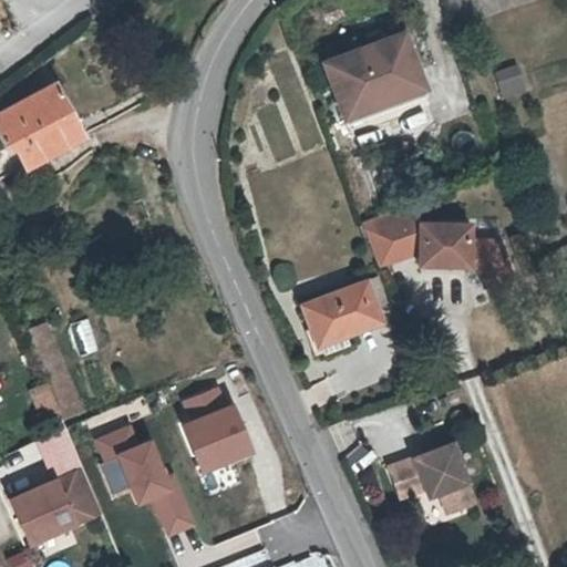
[(415,70),(401,32),(321,61),(339,107),(371,95),(369,88),(415,70)]
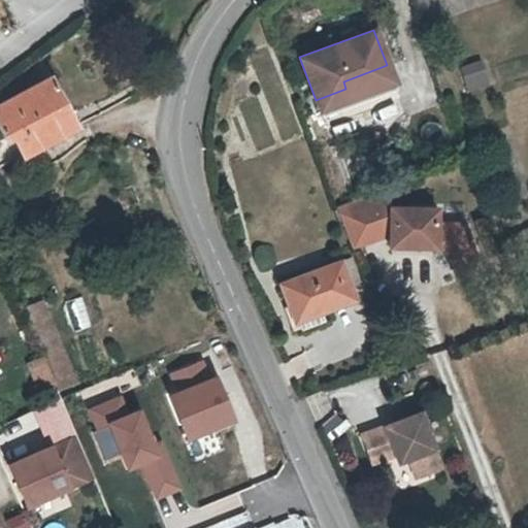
[(465,91),(488,83),(480,60),(457,68),(465,91)]
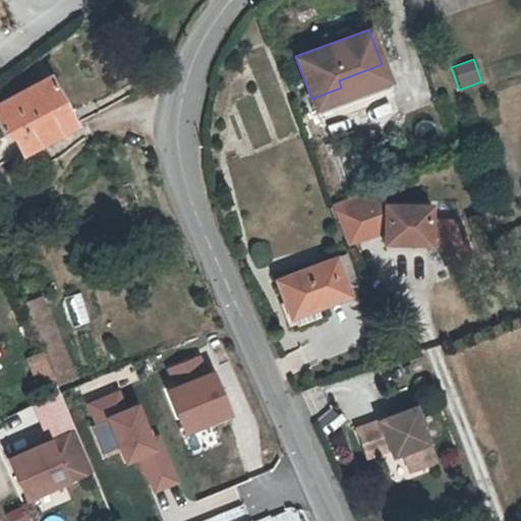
[(382,64),(339,80),(341,88),(311,99),(314,108),(388,80),(382,64)]
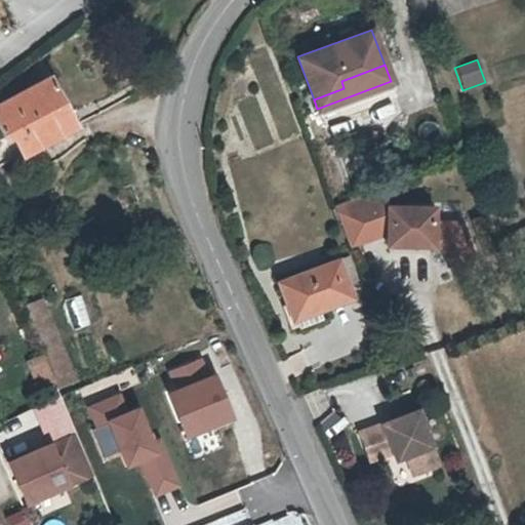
[(11,135),(12,138),(0,144),(0,161),(14,153),(40,137),(49,159),(86,137),(78,122),(72,125),(50,83),(53,82),(48,75),(44,77),(45,81),(0,104),(0,129),(4,138),(11,135)]
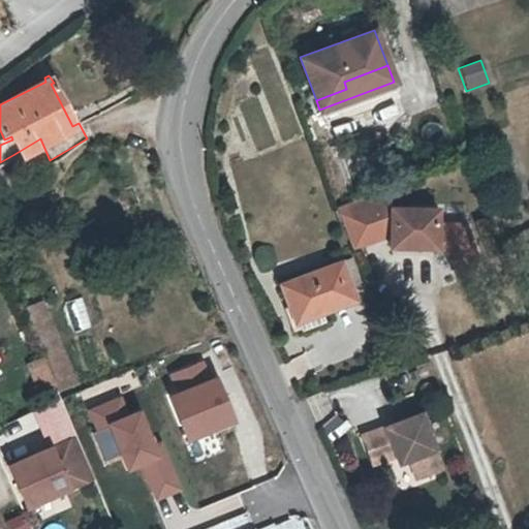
[(377,191),(337,206),(348,236),(352,247),(383,236),(391,236),(391,246),(446,247),(453,261),(475,253),(465,223),(437,222),(438,207),(383,207),(377,191)]
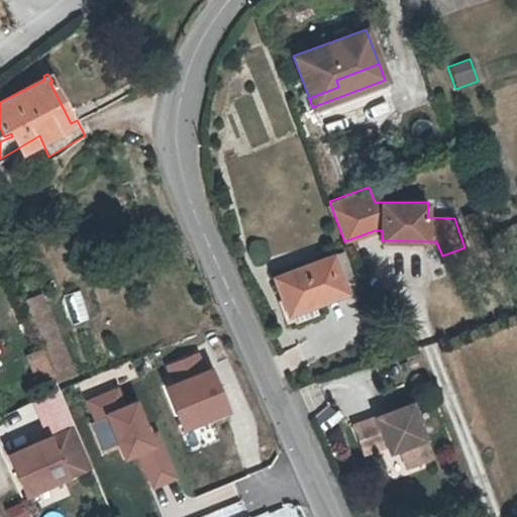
[(464,247),(442,255),(447,271),(470,263),(464,247)]
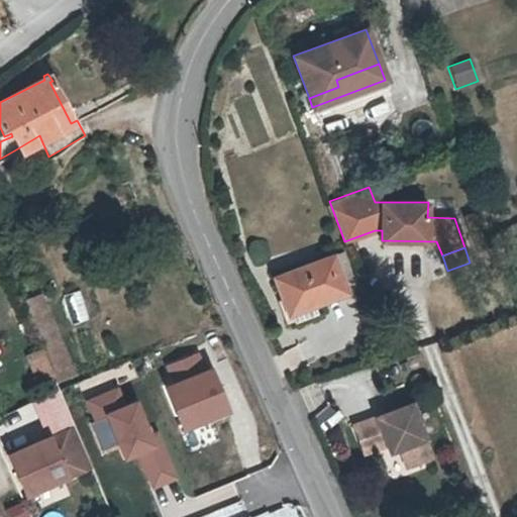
[(275,277),(284,300),(286,299),(291,312),(346,292),(332,255),(275,277)]
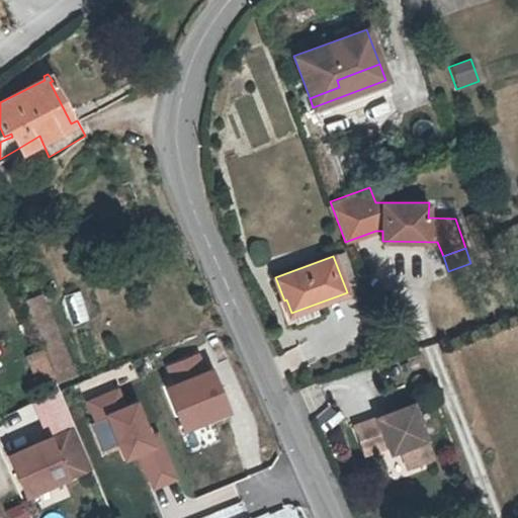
[(79,290),(62,295),(70,326),(88,321),(79,290)]
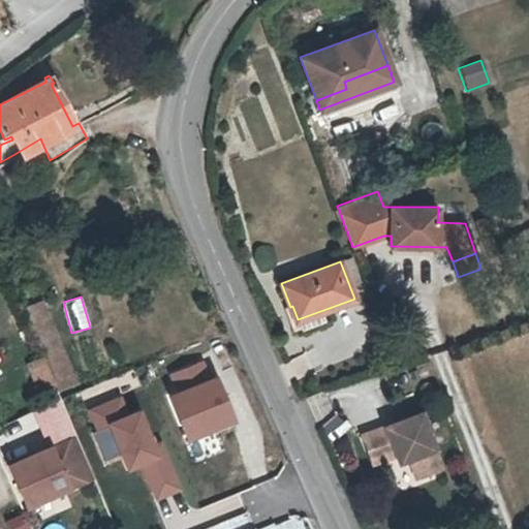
[(36,397),(73,383),(43,300),(23,307),(40,358),(24,363),(36,397)]
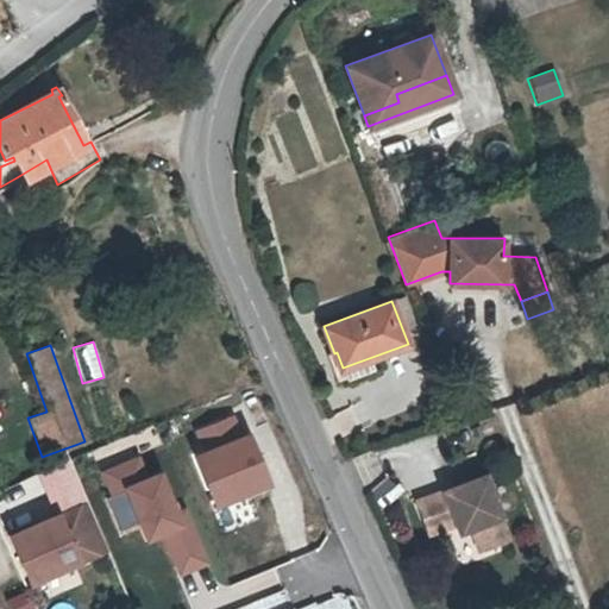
[(233,416),(193,431),(200,450),(190,453),(211,508),(269,487),(249,434),(240,437),(233,416)]
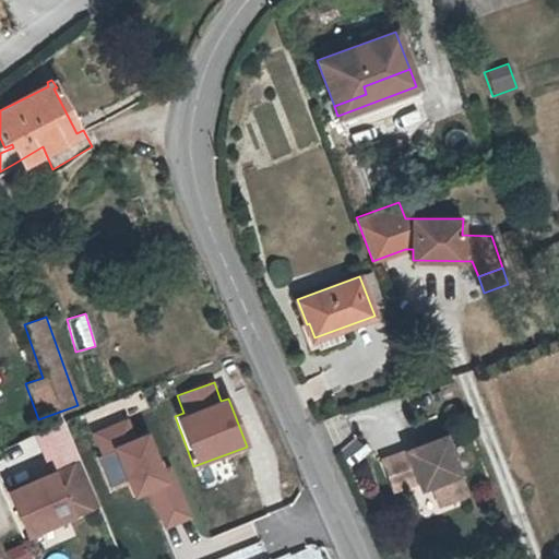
[(129,419),(91,435),(100,459),(113,454),(131,500),(147,494),(162,527),(191,515),(171,465),(163,468),(149,433),(137,439),(129,419)]
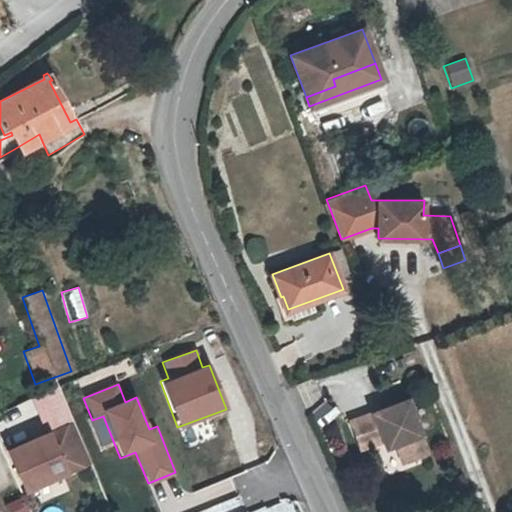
[(394,433),(397,440),(404,459),(428,450),(408,397),(347,420),(357,446),(384,436),(394,433)]
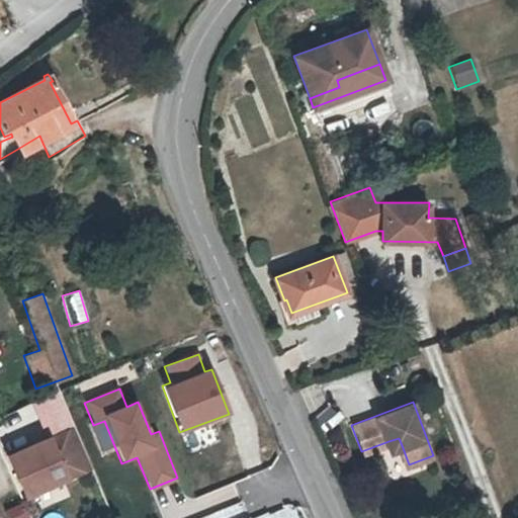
[(74,429),(67,432),(84,471),(90,468),(74,429)]
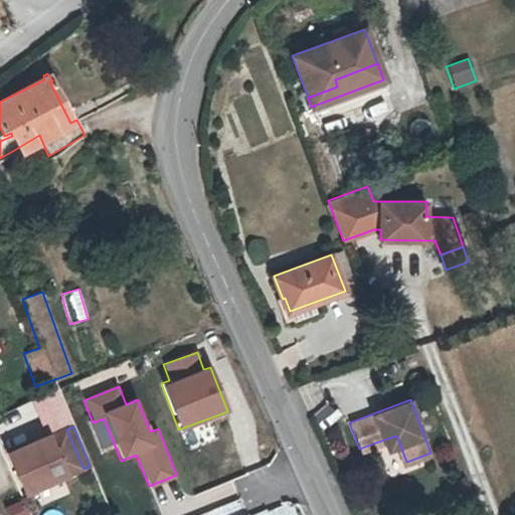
[(9,455),(25,493),(83,469),(66,430),(9,455)]
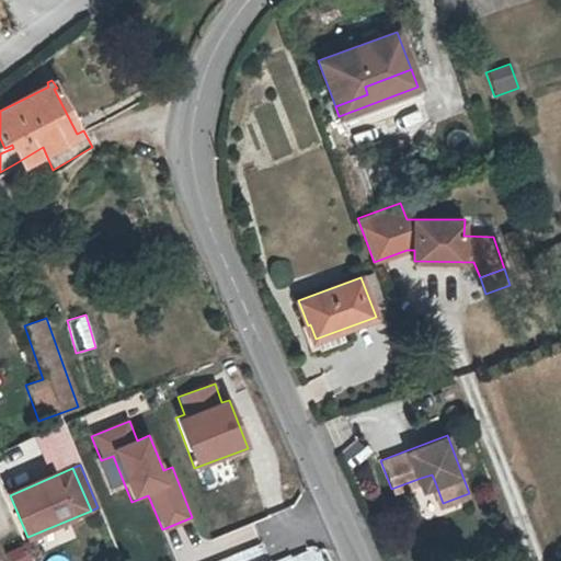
[(424,485),(435,482),(432,474),(421,478),(424,485)]
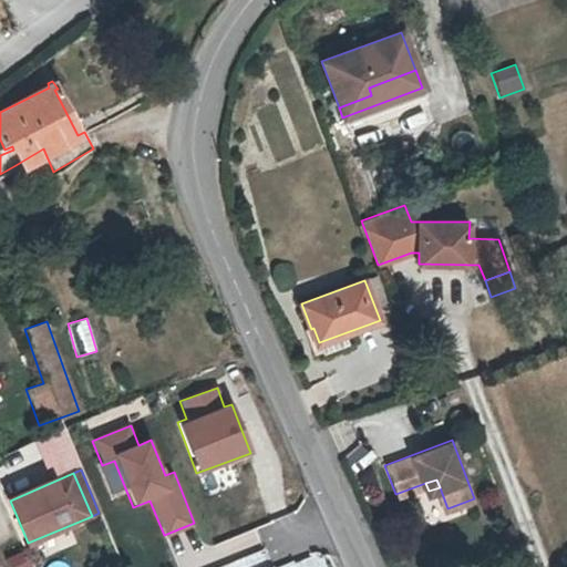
[(22,549),(4,558),(8,566),(29,566),(30,566),(22,549)]
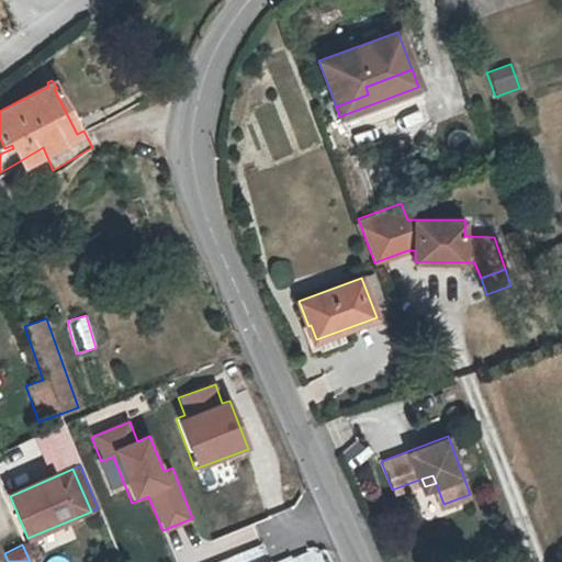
All buildings are outlined.
